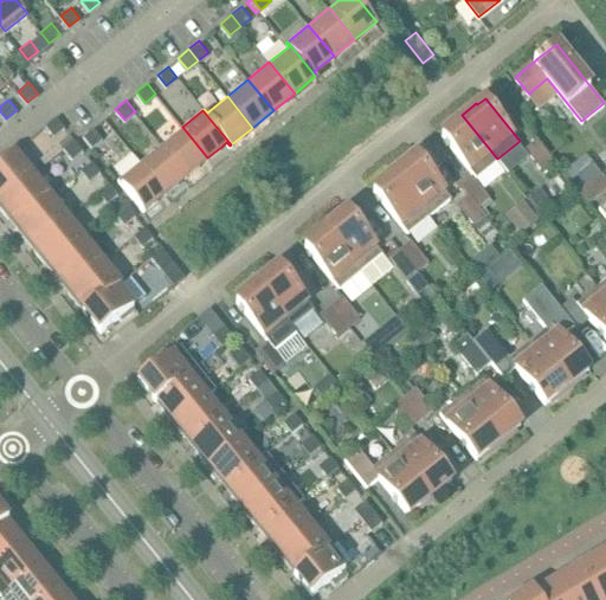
[(53,135),(64,126),(56,115),(45,124),(53,135)]
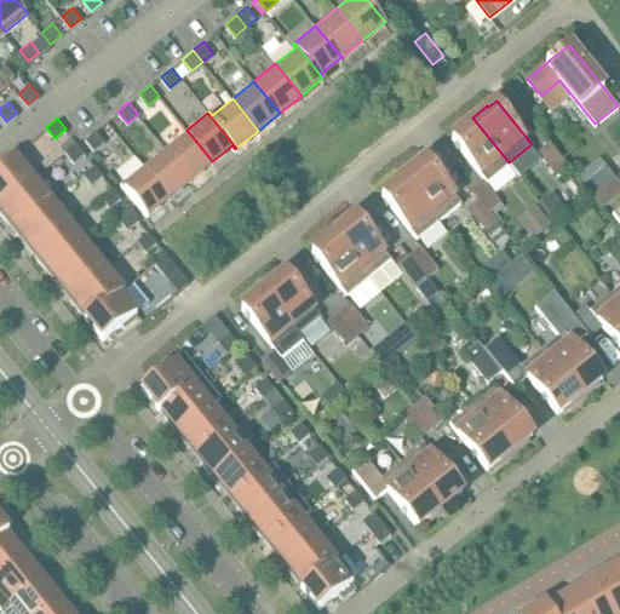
[(509,162),(472,118),(458,128),(460,131),(452,137),(480,171),(500,154),(509,162)]
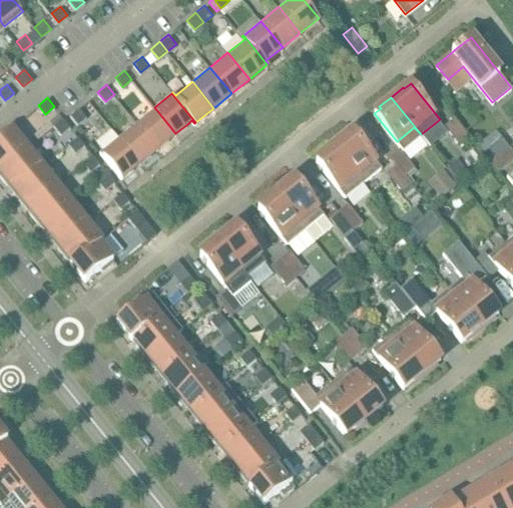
[(77,123),(86,116),(79,106),(70,114),(77,123)]
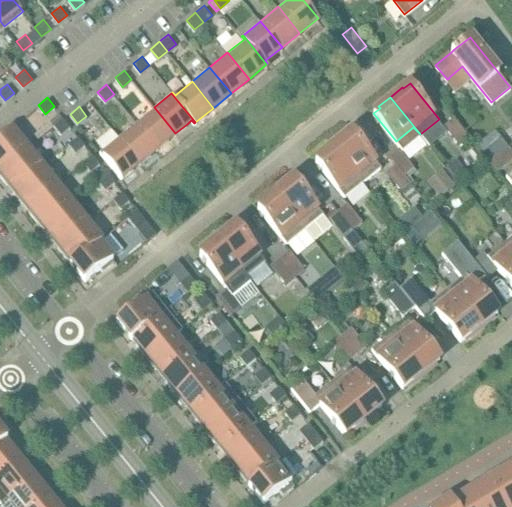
[(157,147),(175,133),(154,107),(136,121),(157,147)]
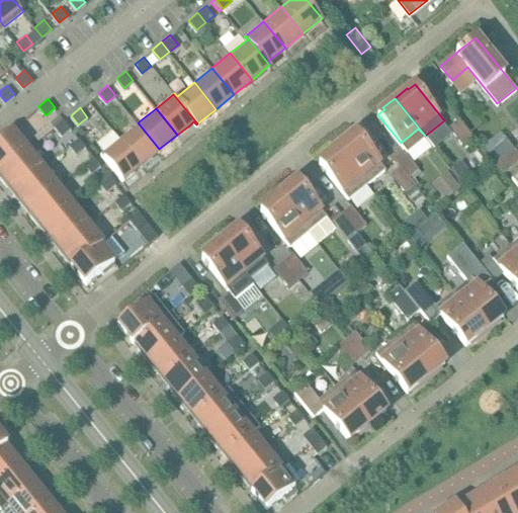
[(71,126),(65,119),(64,117),(54,125),(62,135),(71,126)]
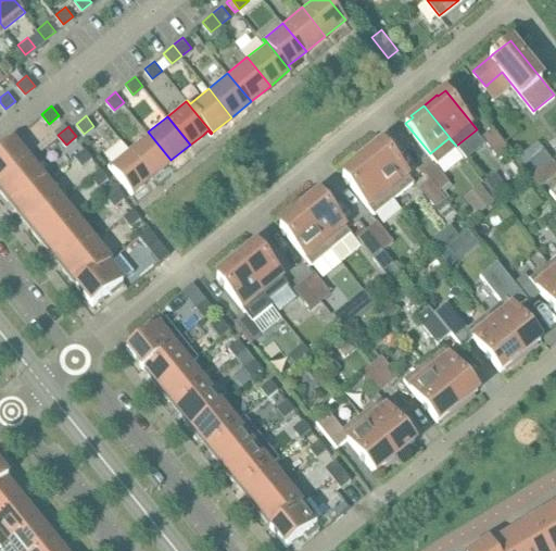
[(491,126),(481,134),(497,154),(508,146),(491,126)]
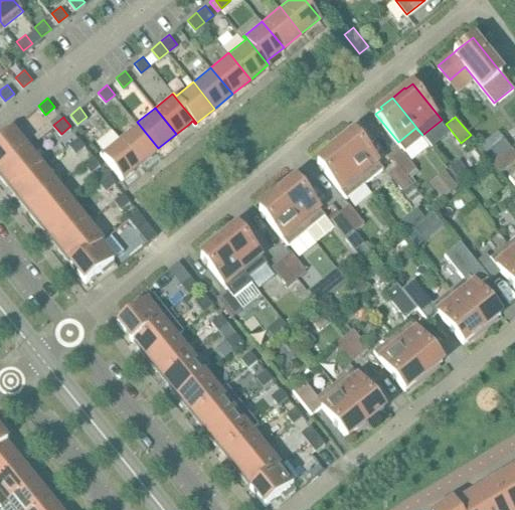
[(137,122),(119,137),(140,163),(158,148),(137,122)]
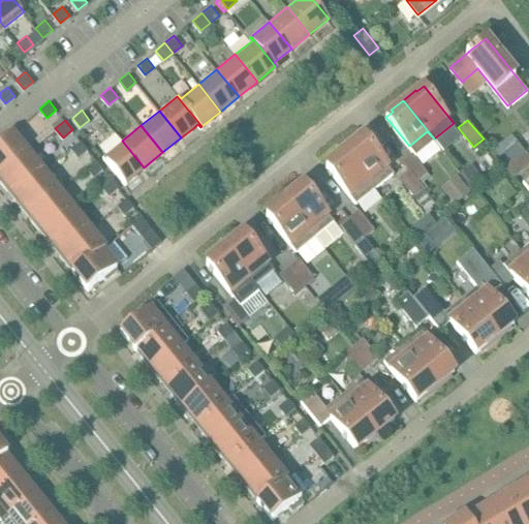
[(0,172),(27,150),(11,130),(0,139),(0,172)]
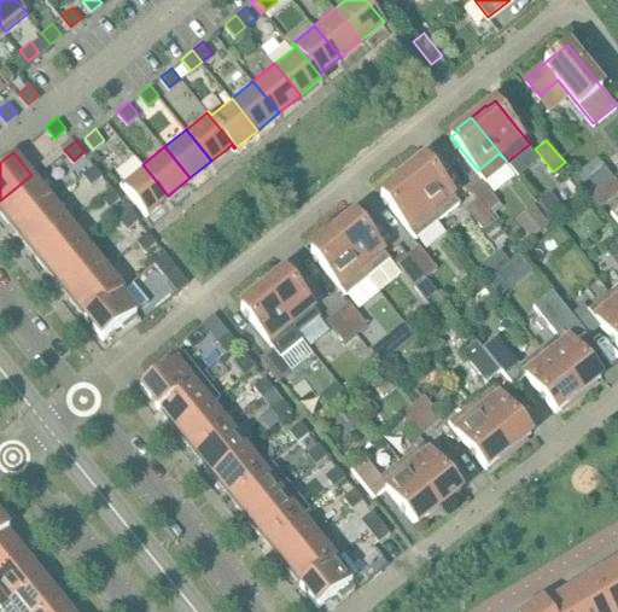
[(415,162),(401,173),(437,219),(460,200),(425,157),(418,163),(415,162)]
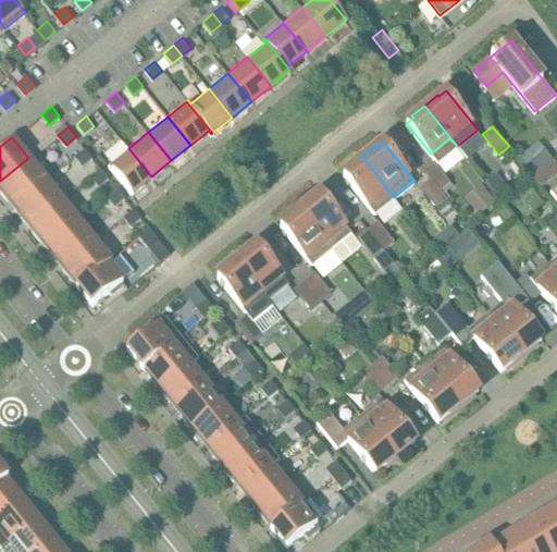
[(84,147),(74,155),(82,164),(93,157),(84,147)]
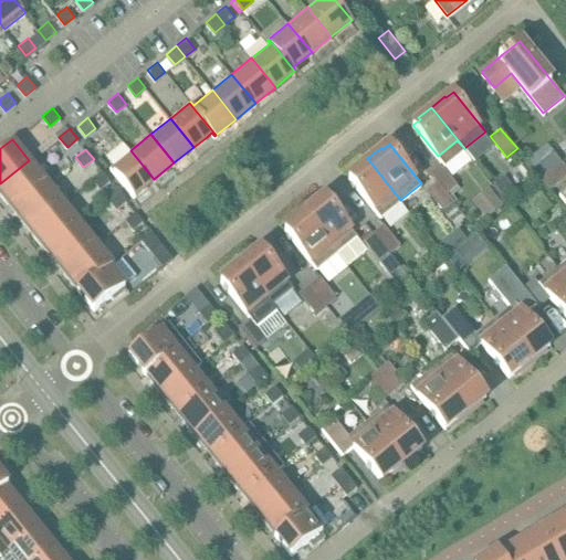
[(533,166),(542,177),(563,160),(554,149),(533,166)]
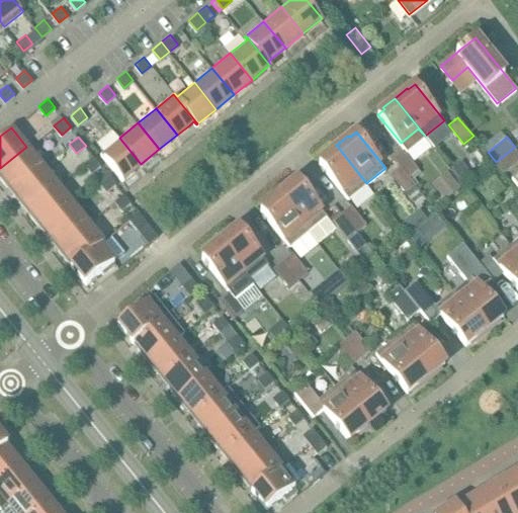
[(141,164),(119,138),(100,153),(122,179),(141,164)]
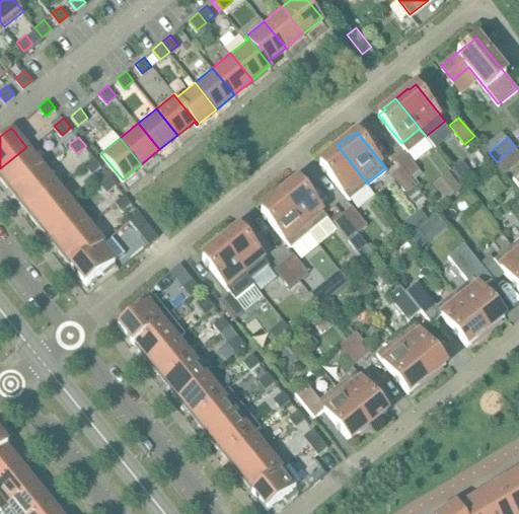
[(367,184),(337,145),(324,155),(326,156),(319,162),(349,198),(367,184)]
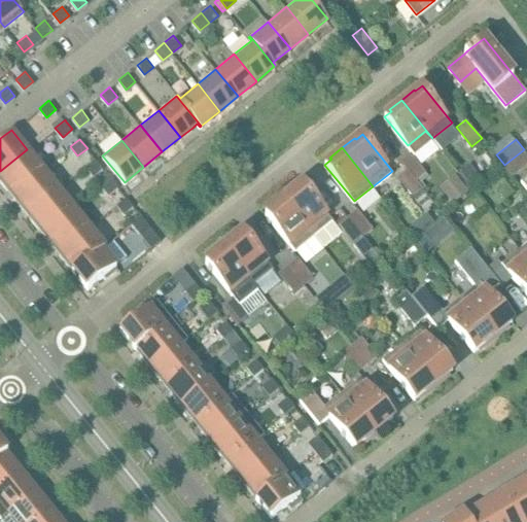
[(42,169),(27,149),(0,171),(0,179),(6,187),(8,186),(13,192),(42,169)]
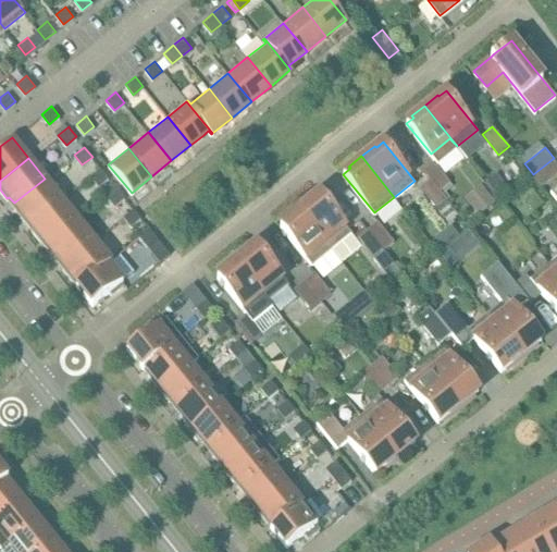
[(556,161),(554,158),(533,174),(541,184),(556,171),(556,161)]
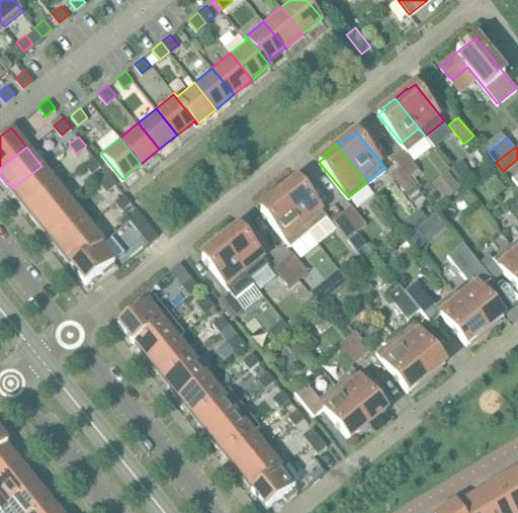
[(403,148),(394,156),(400,164),(409,175),(418,167),(403,148)]
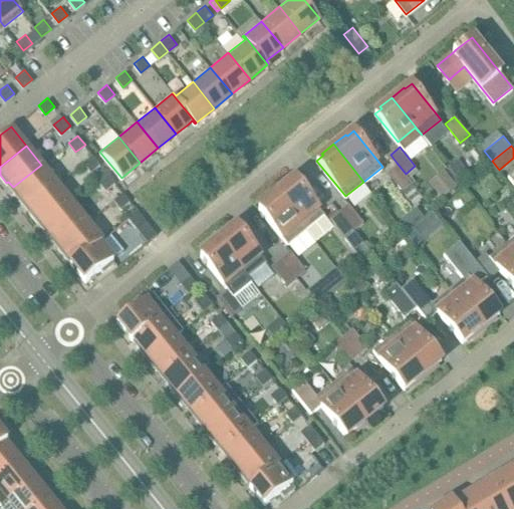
[(83,162),(90,171),(99,163),(92,154),(83,162)]
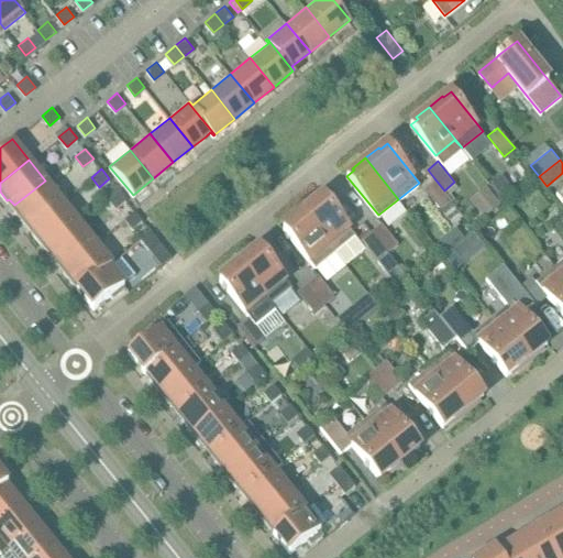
[(501,174),(493,181),(501,192),(509,184),(501,174)]
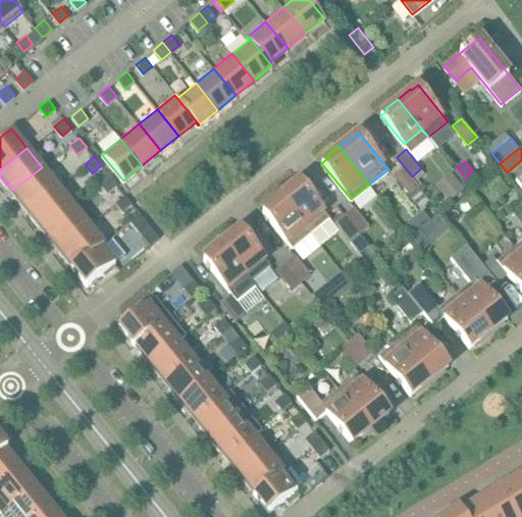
[(412,176),(403,165),(394,172),(409,192),(418,184),(412,176)]
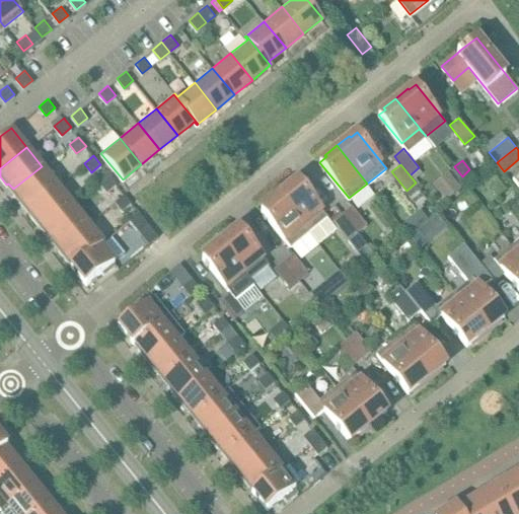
[(13,189),(15,192),(13,193),(21,204),(23,202),(28,208),(57,185),(42,166),(13,189)]
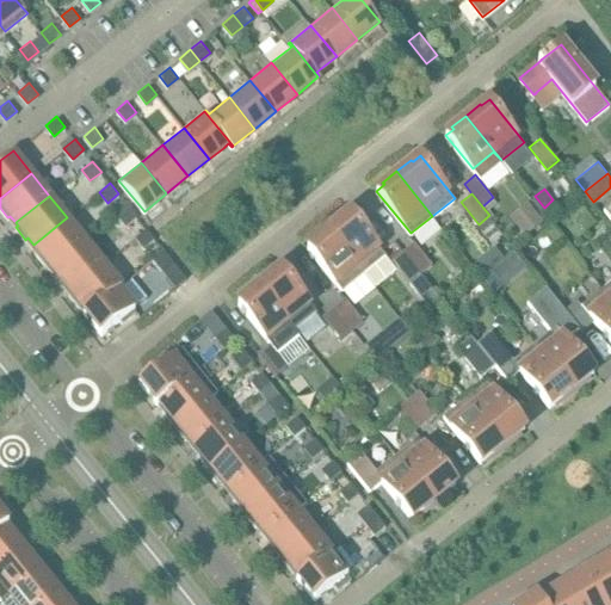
[(117,214),(125,224),(136,216),(128,205),(117,214)]
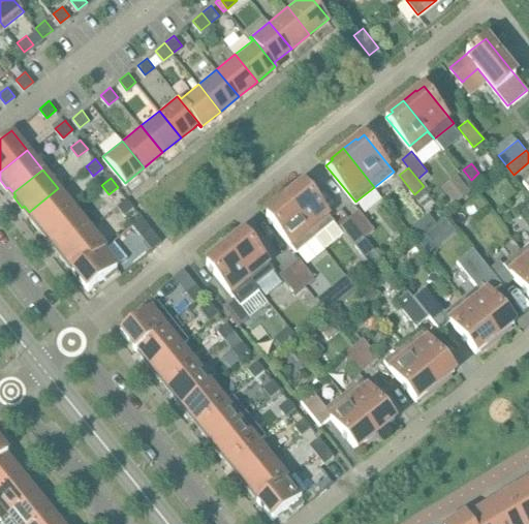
[(469,189),(461,180),(447,190),(456,201),(469,189)]
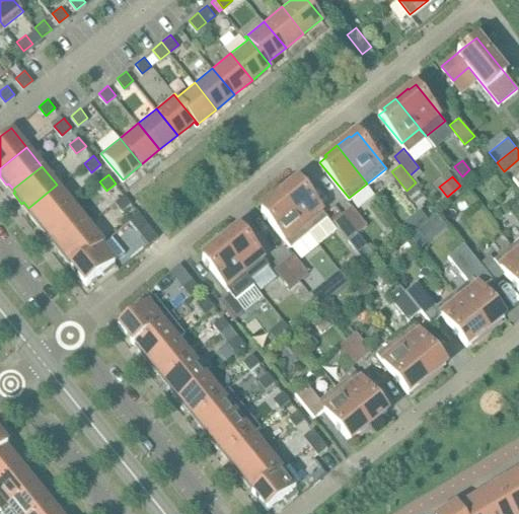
[(290,182),(278,193),(309,230),(327,215),(298,179),(292,185),(290,182)]
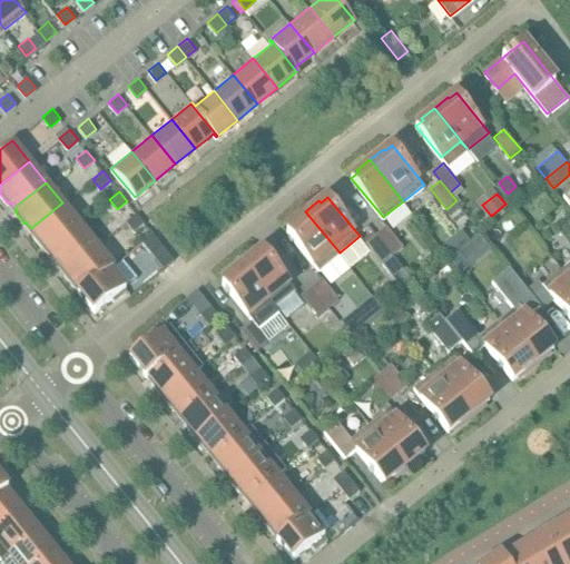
[(79,224),(62,203),(31,228),(33,230),(31,231),(40,244),(42,241),(48,248),(79,224)]
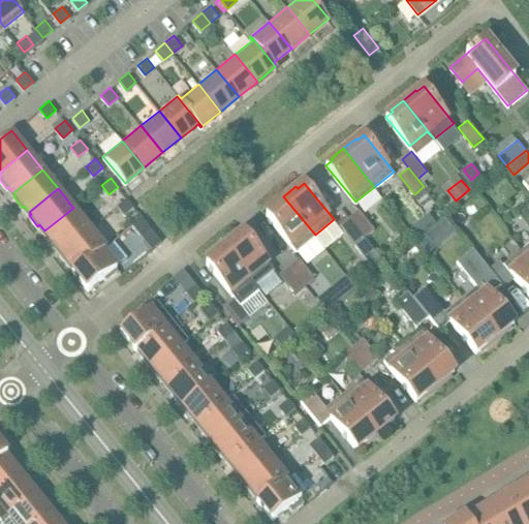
[(124,213),(133,206),(126,196),(117,205),(124,213)]
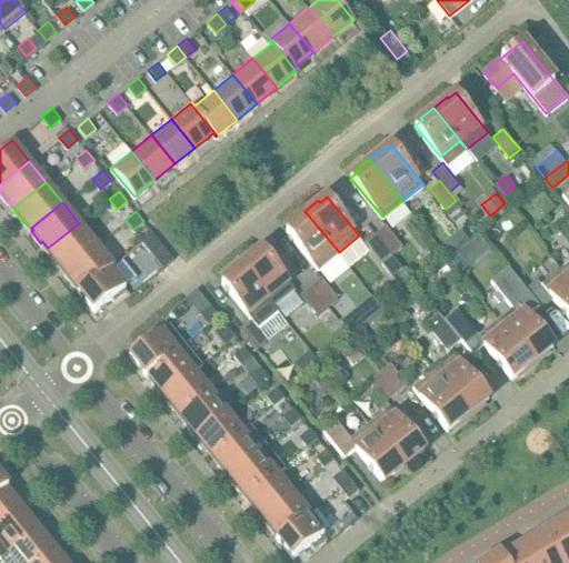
[(339,252),(305,211),(291,222),(293,223),(286,229),(318,269),(339,252)]
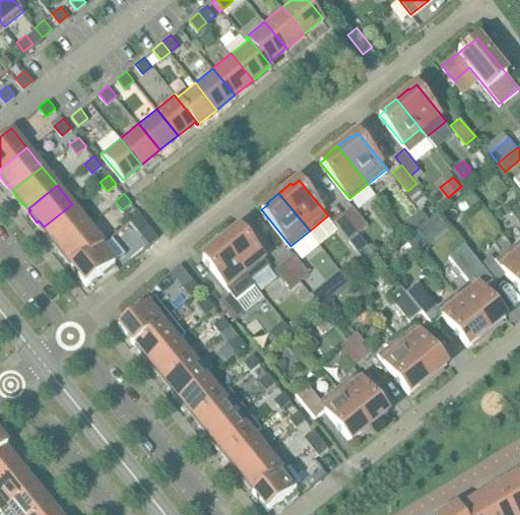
[(87,222),(72,204),(44,227),(45,229),(44,231),(52,241),(54,240),(59,246),(87,222)]
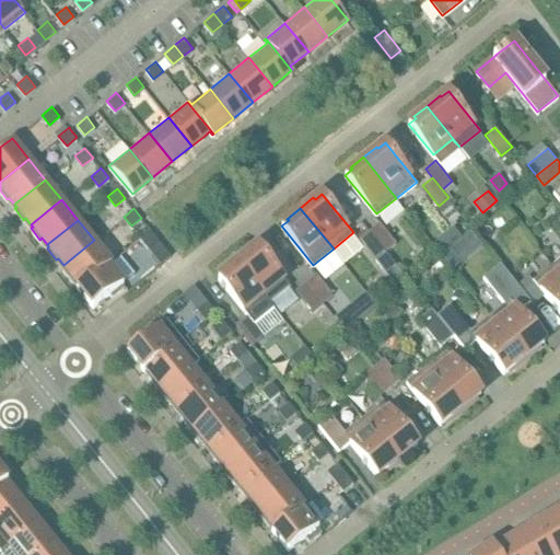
[(380,220),(369,228),(385,249),(396,241),(380,220)]
